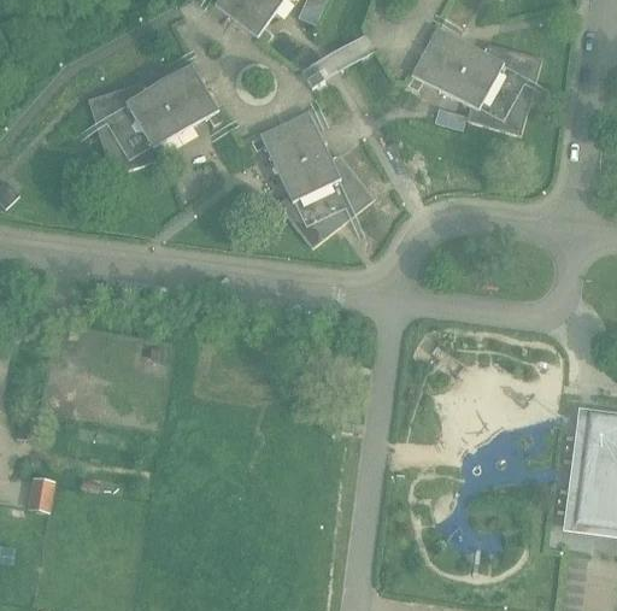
[(216,0),(215,3),(265,41),(272,31),(260,22),(271,9),(275,11),(282,0),(216,0)]
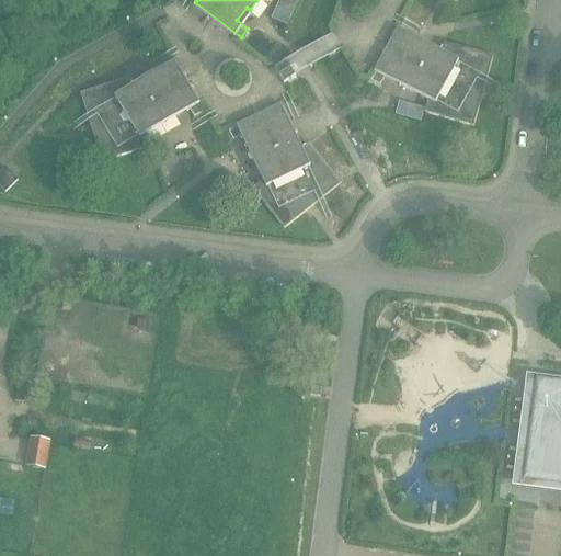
[(473,122),(492,53),(444,38),(441,47),(421,36),(419,41),(407,34),(409,30),(398,23),(369,75),(379,80),(386,68),(400,76),(398,79),(427,95),(424,109),(473,122)]
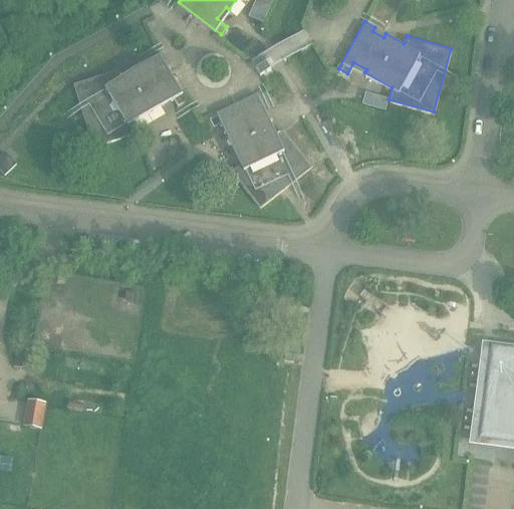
[(117,67),(73,81),(93,145),(138,130),(134,118),(161,102),(159,99),(171,91),(178,102),(187,97),(159,51),(150,57),(152,61),(141,68),(139,64),(120,75),(117,67)]
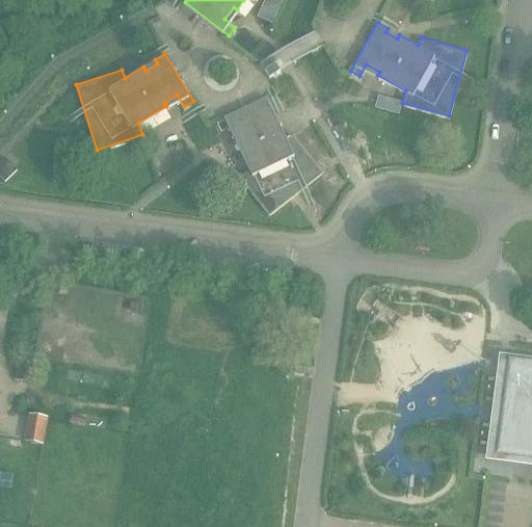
[(278,66),(268,72),(272,79),(283,73),(278,66)]
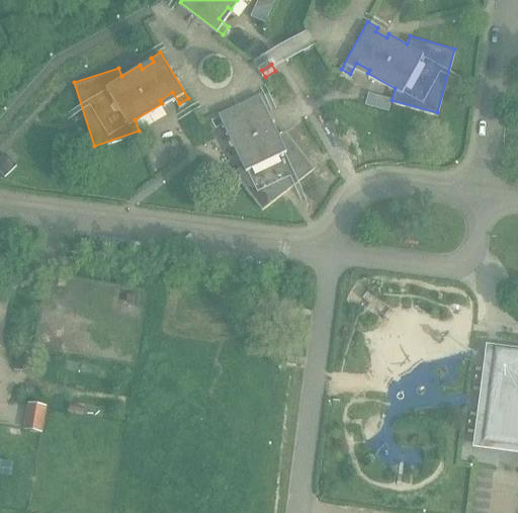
[(233,170),(262,206),(315,166),(285,129),(278,135),(269,114),(265,116),(260,104),(264,103),(259,92),(210,115),(214,124),(227,119),(232,133),(229,134),(242,163),(233,170)]
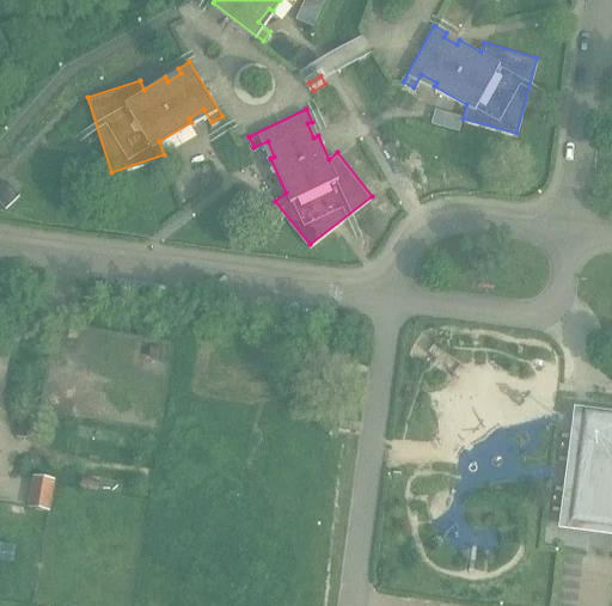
[(0,182),(0,199),(5,204),(18,191),(5,177),(0,182)]
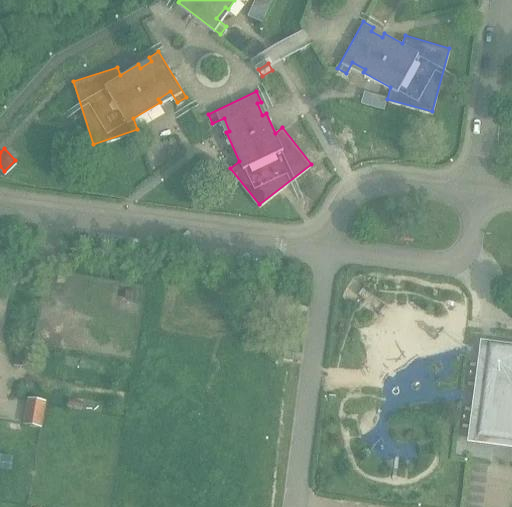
[(125,287),(124,296),(135,298),(136,289),(125,287)]
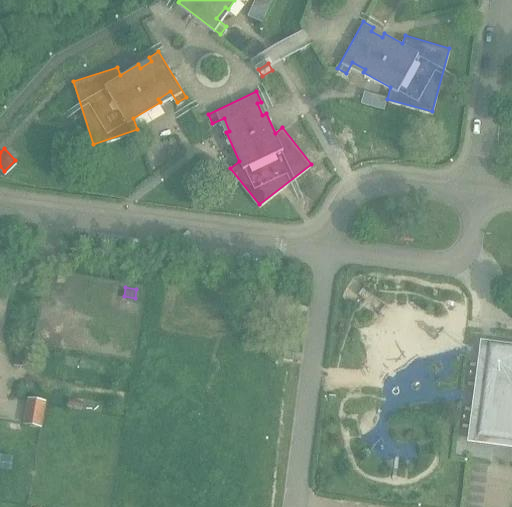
[(511,347),(490,345),(479,434),(511,437),(511,347)]
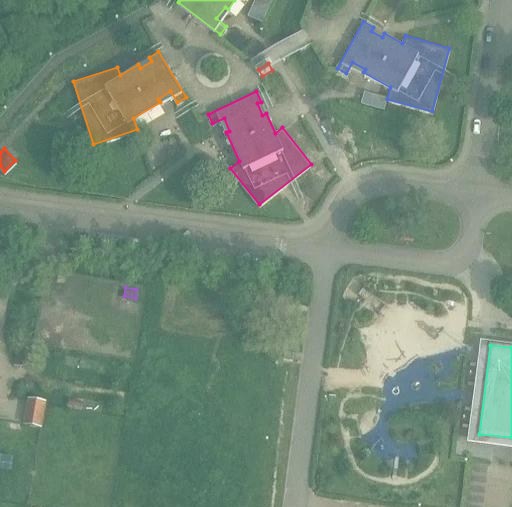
[(28,395),(23,421),(41,424),(46,401),(46,398),(28,395)]
